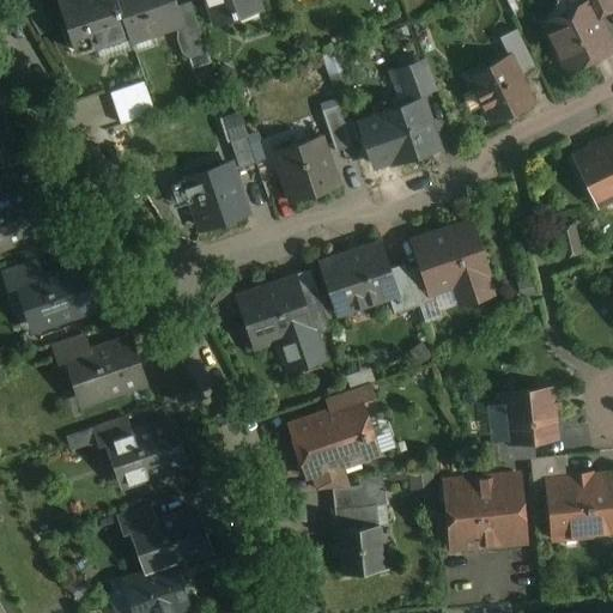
[(56,0),(74,52),(93,46),(92,44),(126,32),(115,0),(56,0)]
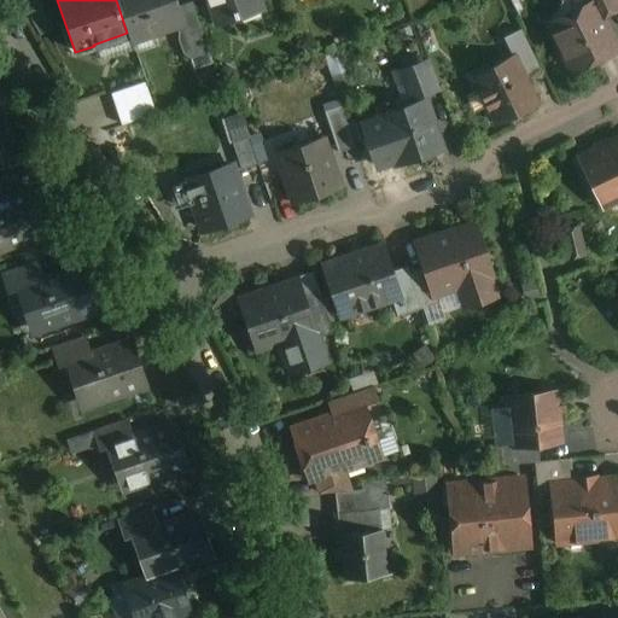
[(174,0),(116,0),(127,33),(129,40),(181,23),(182,22),(176,6),(174,0)]
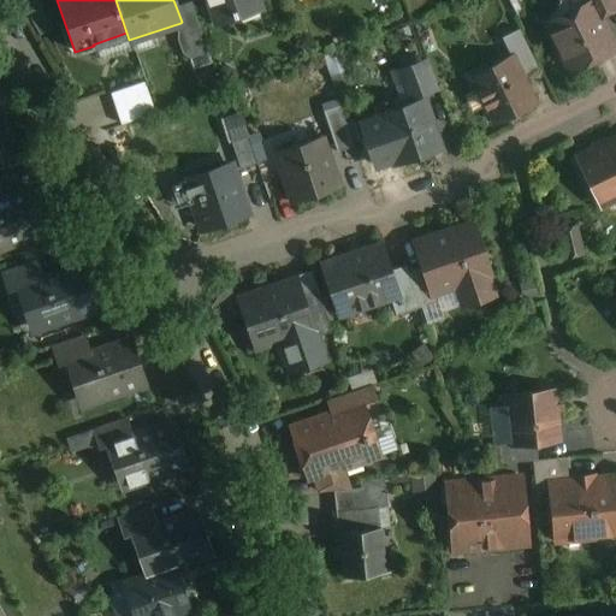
[(205,0),(213,24),(261,7),(258,0),(205,0)]
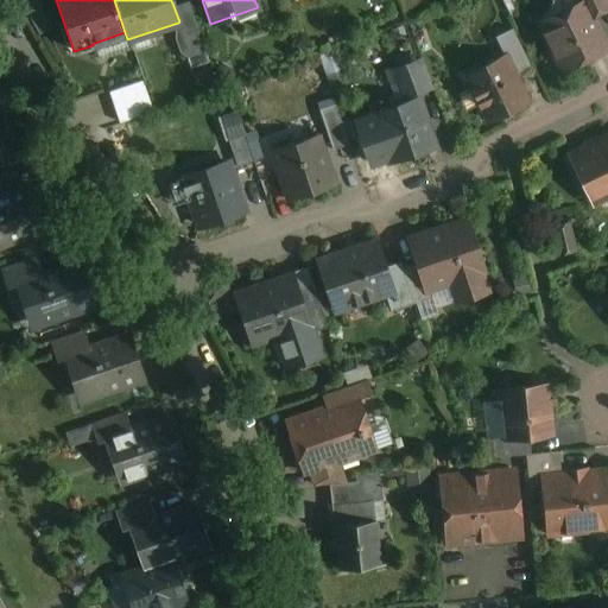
[(581,0),(582,2),(583,1),(588,10),(607,0),(581,0)]
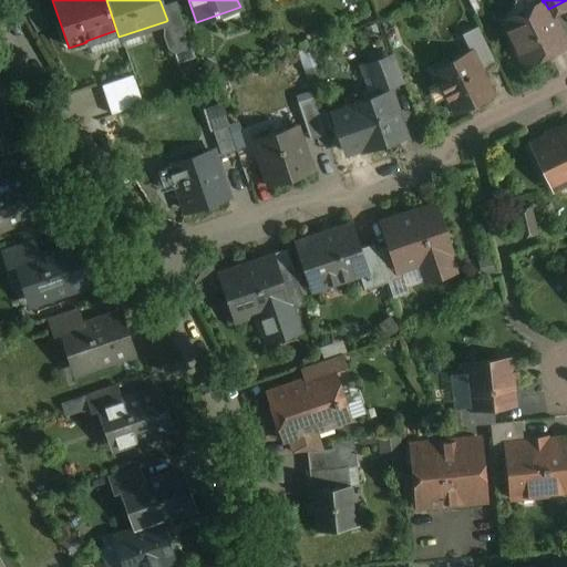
[(184,28),(174,1),(162,6),(167,20),(166,21),(169,33),(184,28)]
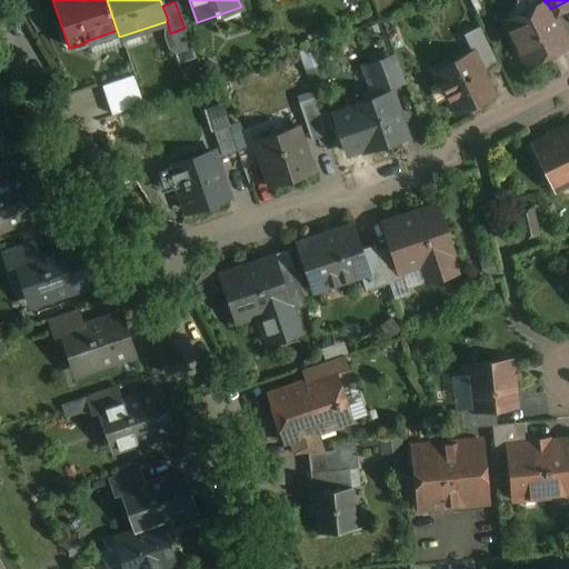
[(545,2),(503,21),(526,66),(567,46),(550,9),(546,1),(545,2)]
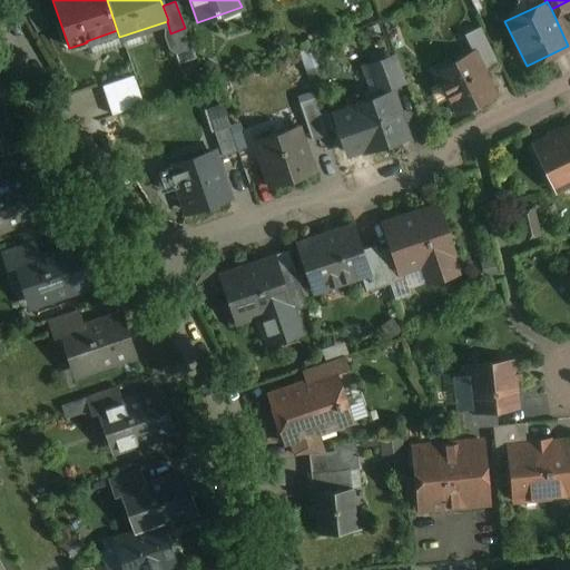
[(185,28),(170,33),(177,52),(192,48),(185,28)]
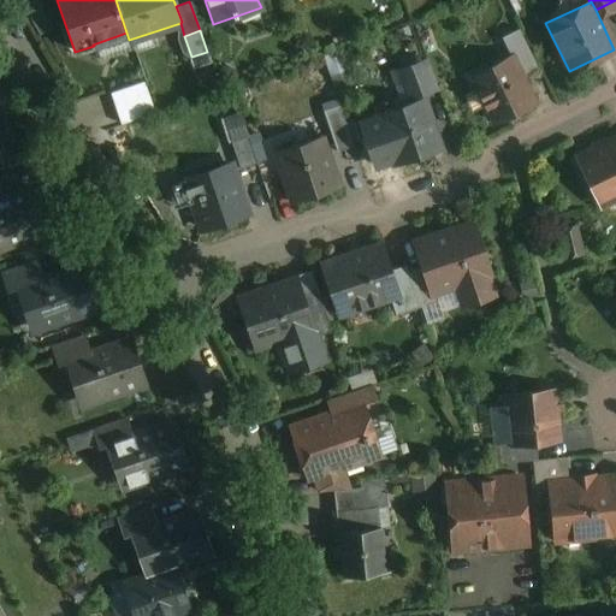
[(510,57),(479,72),(485,86),(477,90),(492,122),(529,104),(522,89),(526,88),(510,57)]
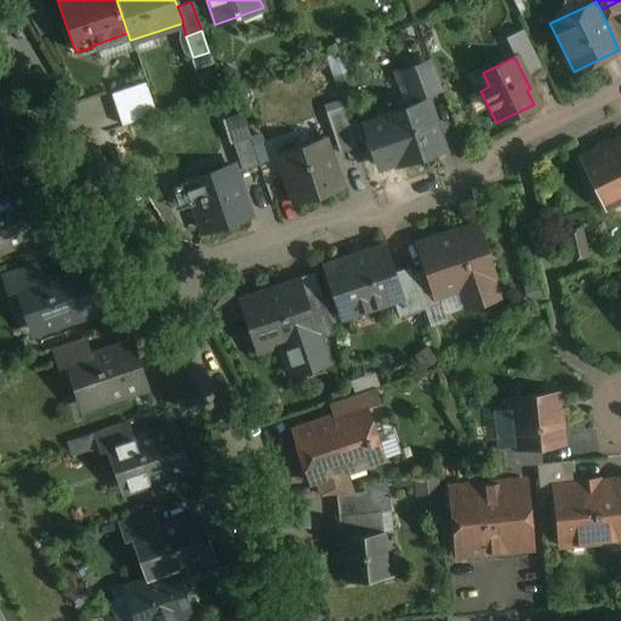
[(428,62),(405,70),(408,78),(415,74),(423,95),(439,90),(428,62)]
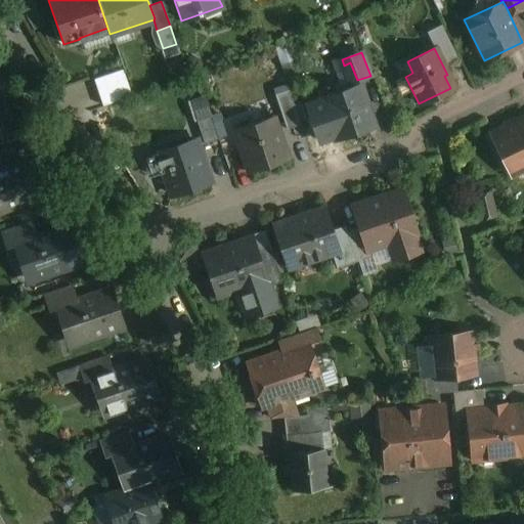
[(122,70),(92,79),(101,105),(130,95),(122,70)]
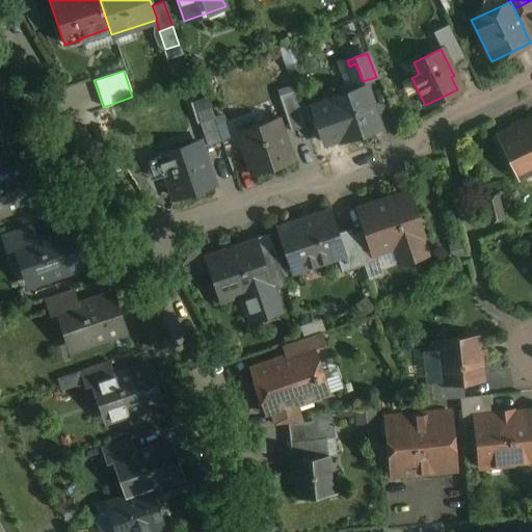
[(365,86),(325,100),(340,140),(379,128),(365,86)]
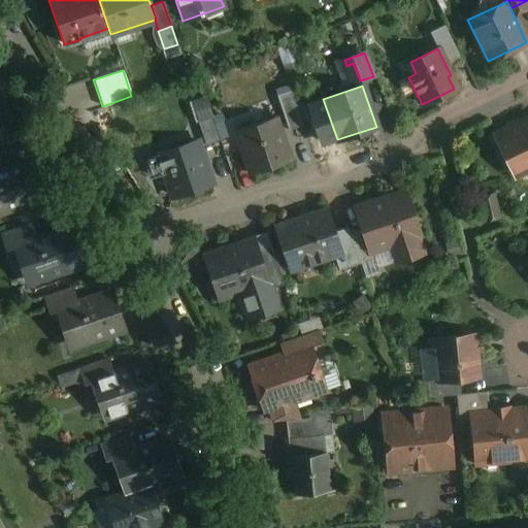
[(301,126),(290,92),(276,96),(288,130),(301,126)]
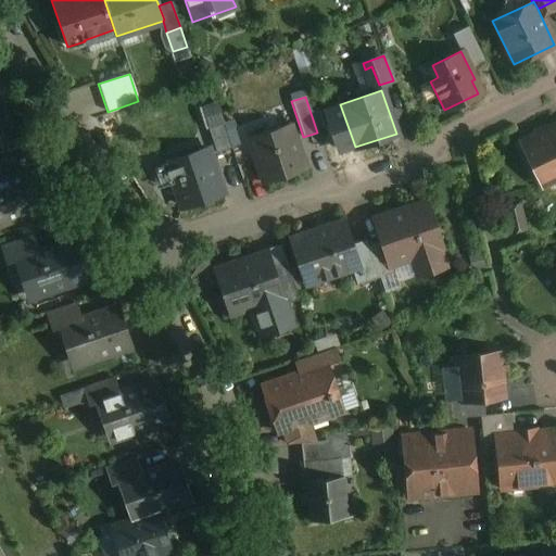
[(0,148),(17,140),(2,108),(0,109),(0,148)]
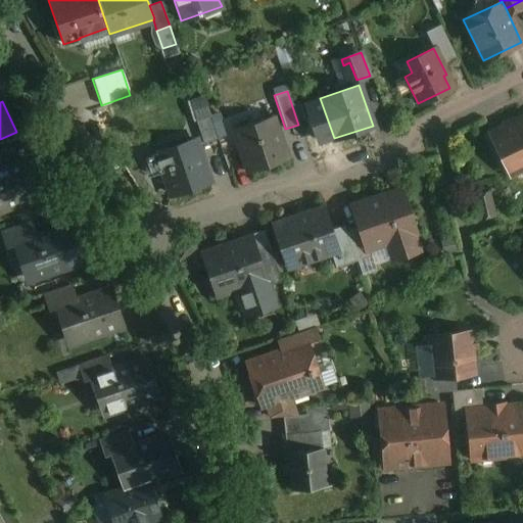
[(209,116),(195,122),(202,144),(218,139),(209,116)]
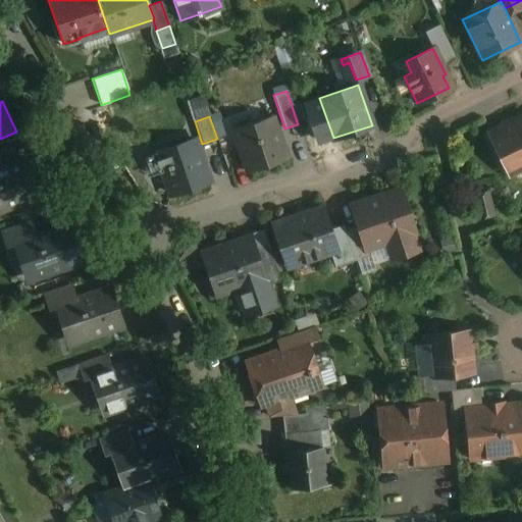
[(271,116),(237,128),(242,146),(238,147),(247,172),(284,159),(276,136),(278,135),(271,116)]
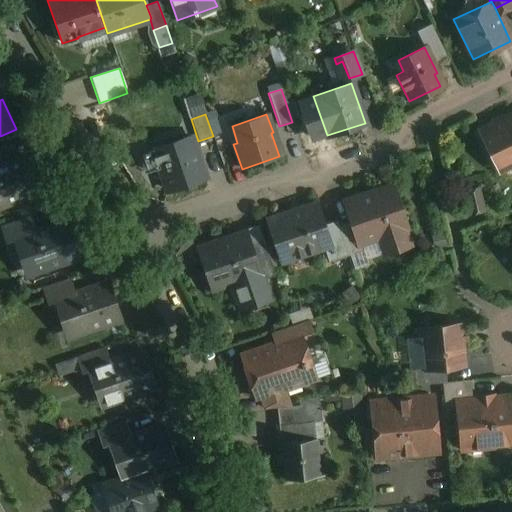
[(511,114),(478,130),(495,164),(507,158),(511,159),(511,114)]
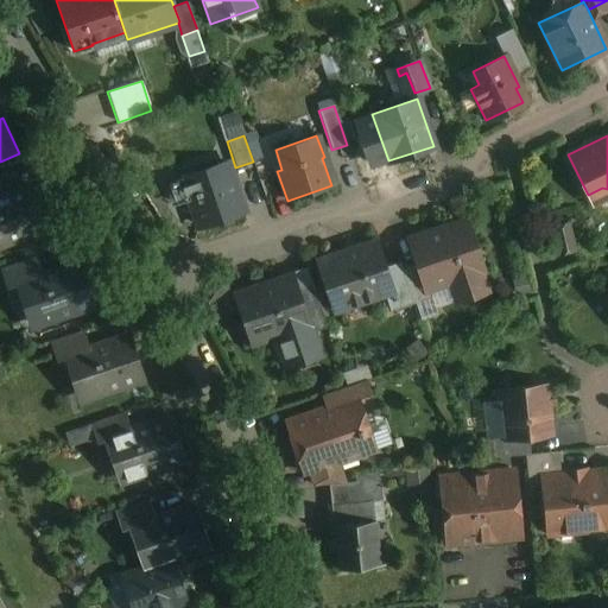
[(226,164),(187,178),(192,196),(189,197),(198,226),(242,210),(226,164)]
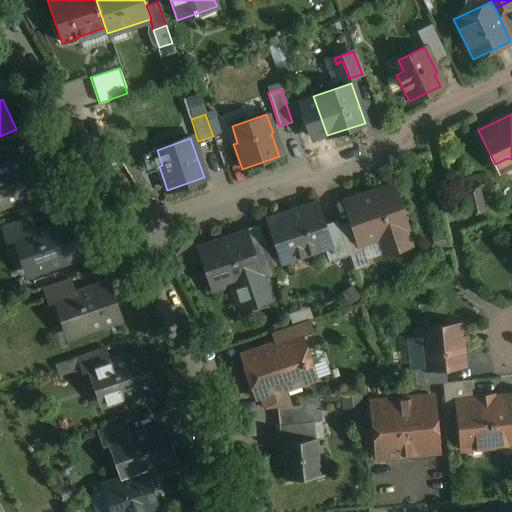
[(0,165),(0,205),(37,193),(25,157),(0,165)]
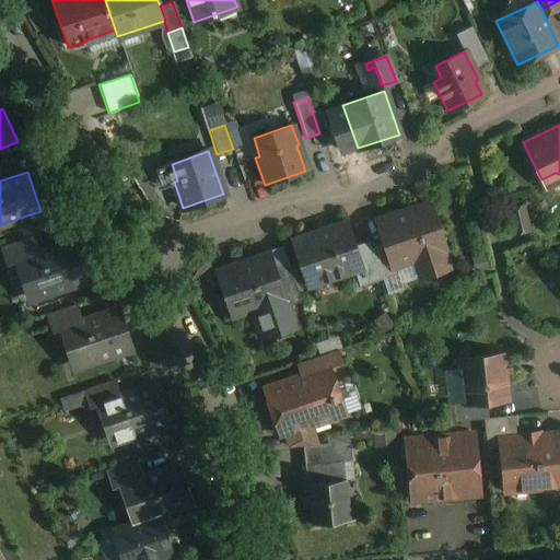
[(428,203),(376,221),(384,244),(392,267),(394,266),(413,258),(420,277),(445,268),(440,249),(443,248),(428,203)]
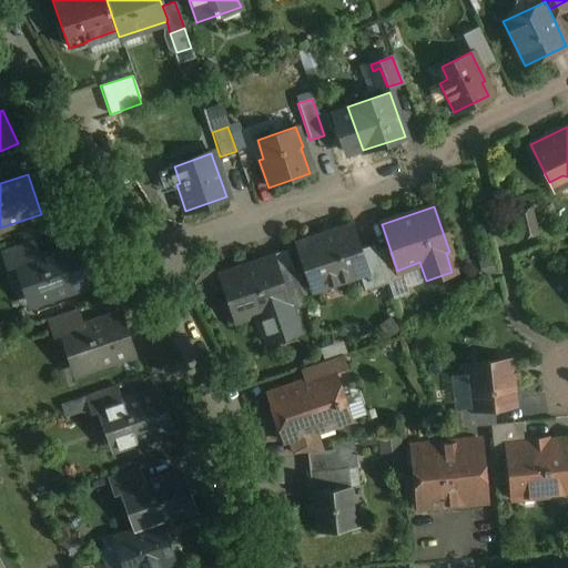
[(529,208),(516,211),(515,211),(521,237),(534,234),(535,234),(529,208)]
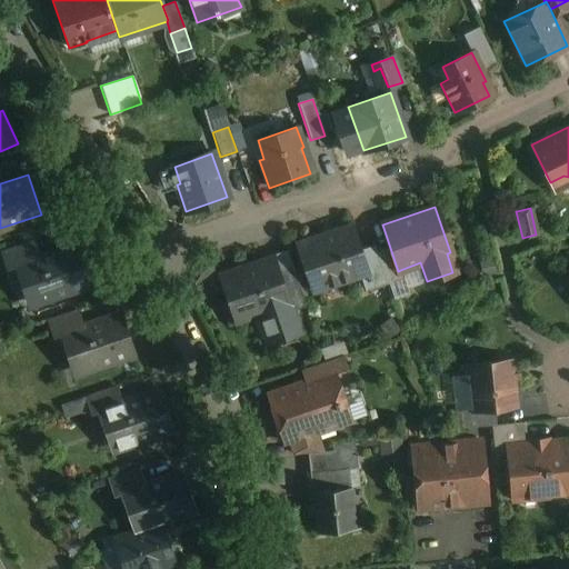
[(350,229),(323,238),(322,237),(299,245),(313,287),(341,278),(342,280),(363,273),(366,272),(360,258),(350,229)]
